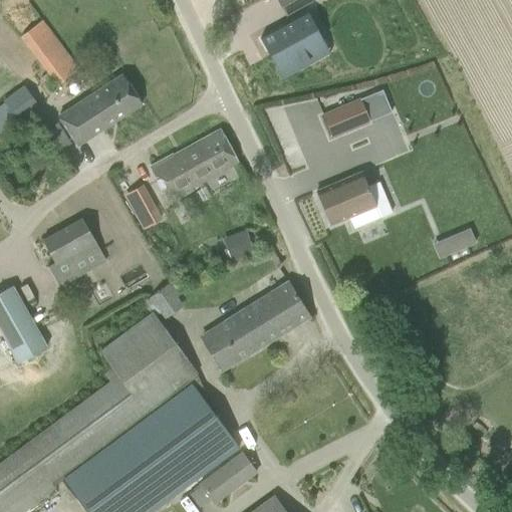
[(309,11),(261,38),(283,78),(302,68),(331,52),(326,42),(309,11)]
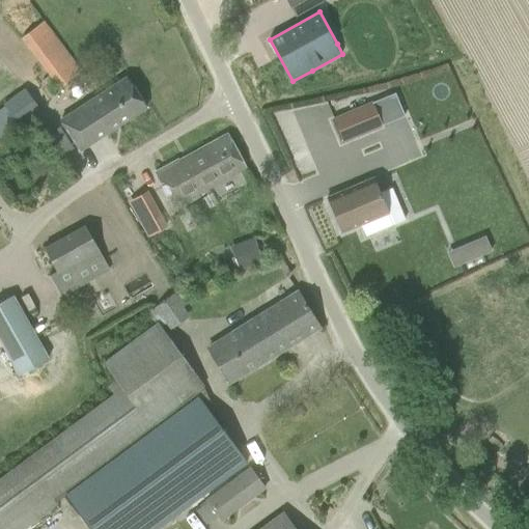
[(61,86),(82,71),(45,20),(24,35),(61,86)]
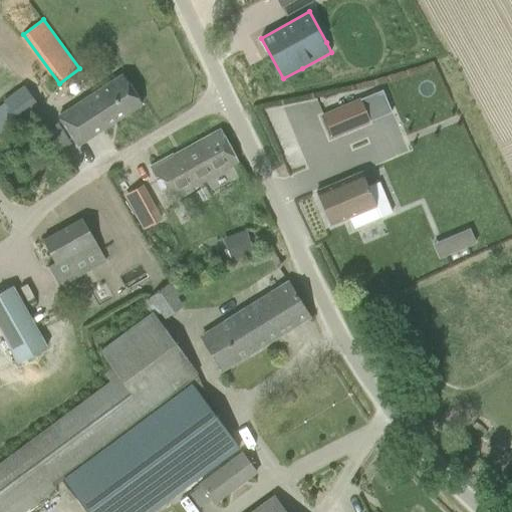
[(78,145),(143,102),(123,74),(59,115),(78,145)]
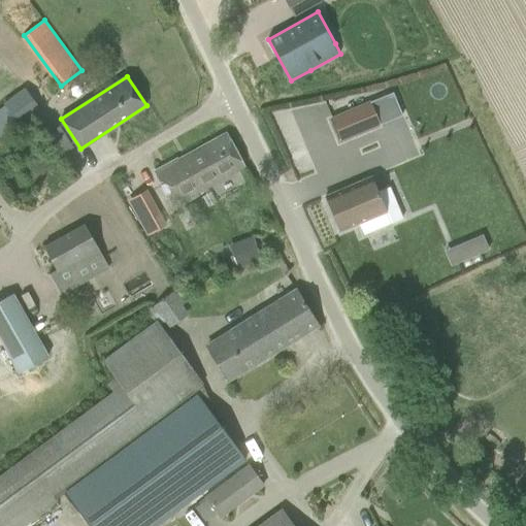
[(26,88),(4,103),(19,124),(40,107),(26,88)]
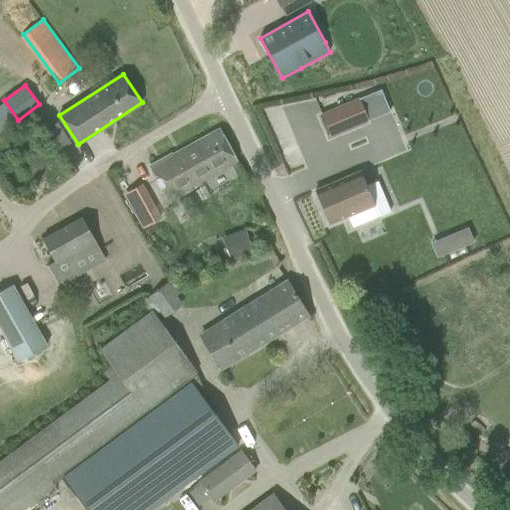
[(360,97),(323,113),(332,135),(369,120),(360,97)]
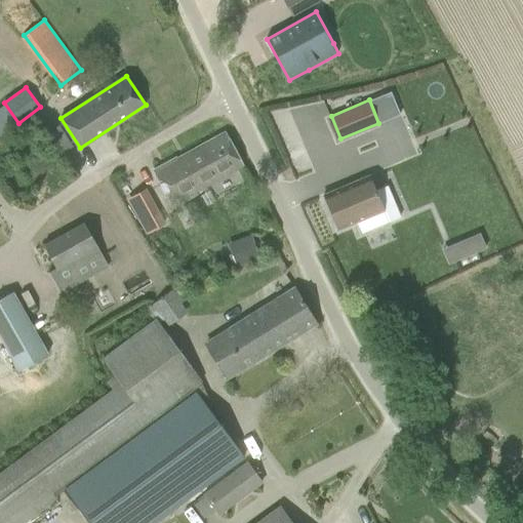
[(177,157),(155,170),(155,171),(172,202),(173,205),(198,192),(196,189),(226,173),(243,163),(227,133),(179,159),(177,157)]
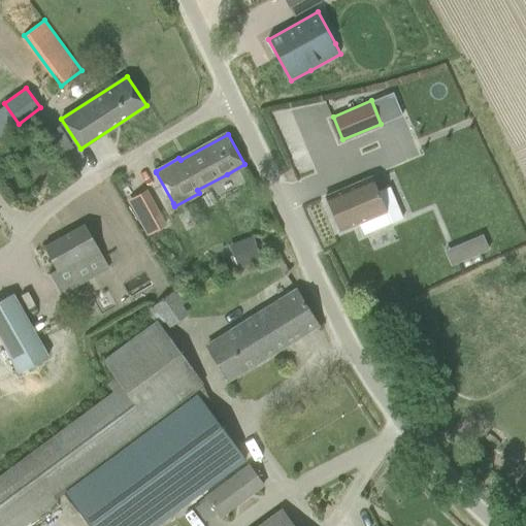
[(344,188),(326,196),(340,230),(357,223),(362,235),(363,234),(403,218),(391,187),(380,192),(373,176),(344,188)]
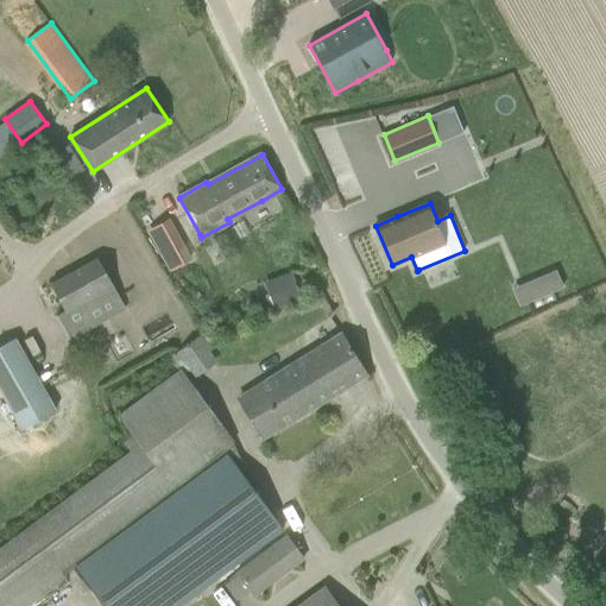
[(171,220),(151,231),(171,267),(191,257),(171,220)]
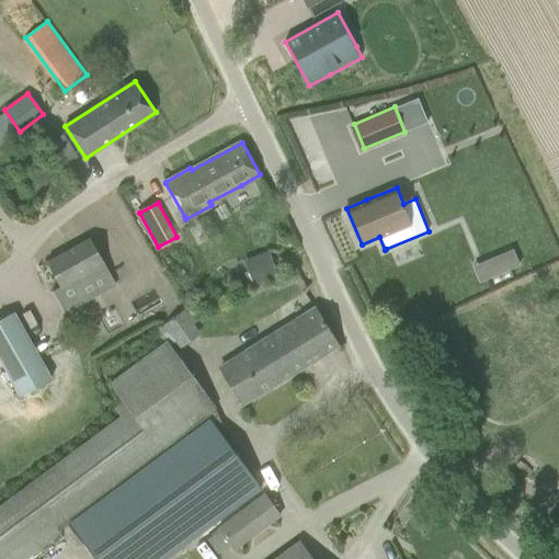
[(91,238),(47,262),(61,287),(77,278),(82,288),(111,273),(91,238)]
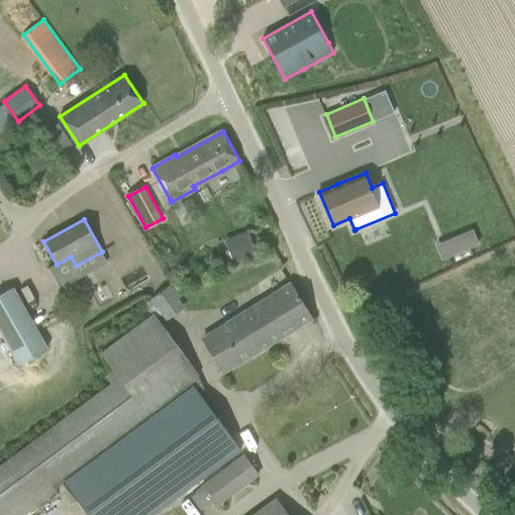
[(252,229),(229,234),(235,258),(259,252),(252,229)]
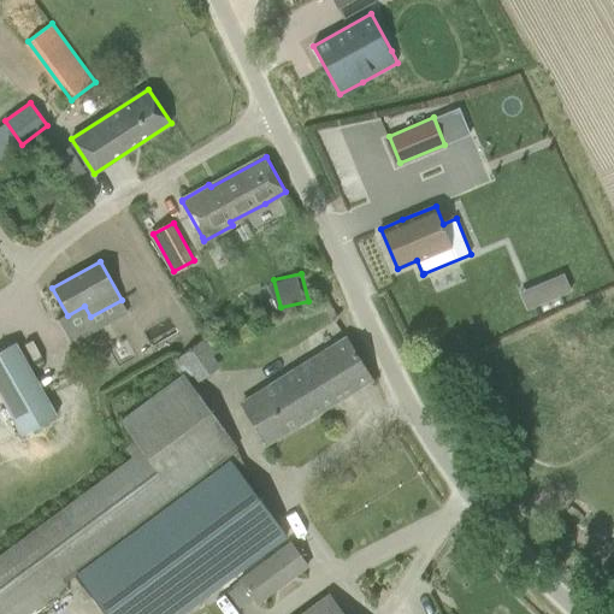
[(543,284),(523,294),(529,307),(549,299),(543,284)]
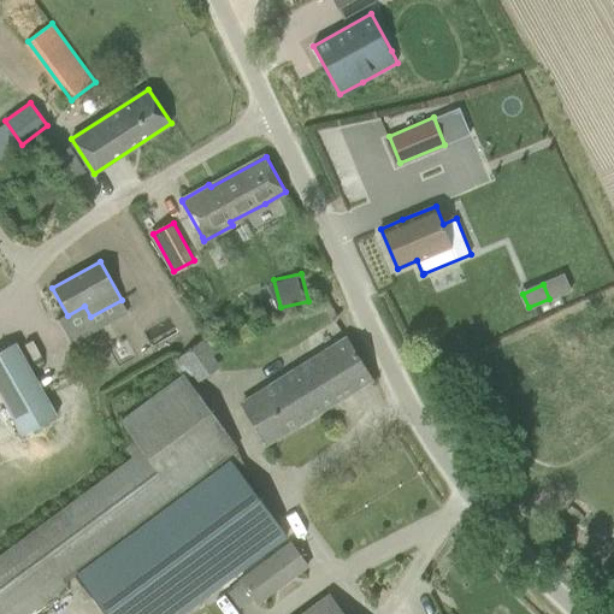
[(16,342),(0,349),(0,393),(23,435),(57,415),(16,342)]
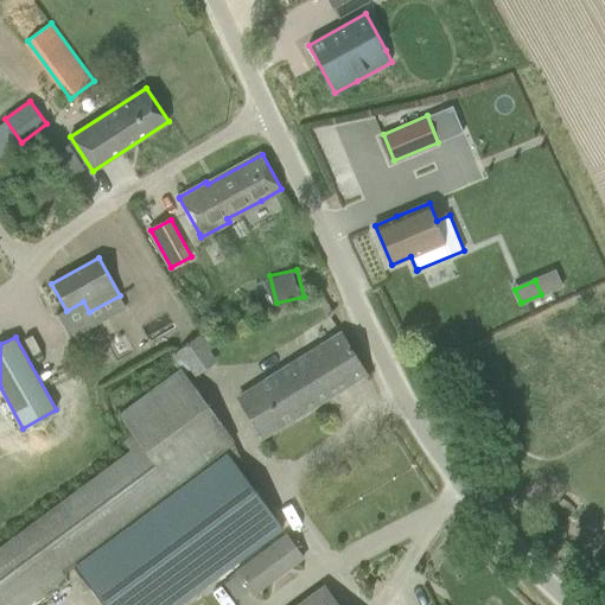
[(262,435),(367,374),(344,337),(240,399),(262,435)]
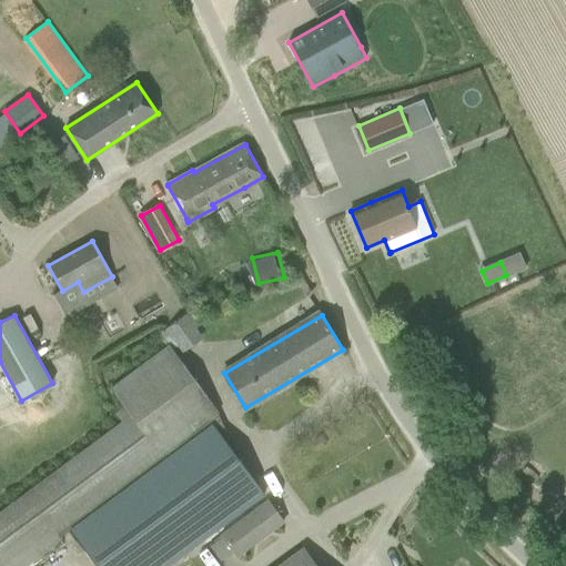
[(191,353),(204,333),(183,320),(170,339),(191,353)]
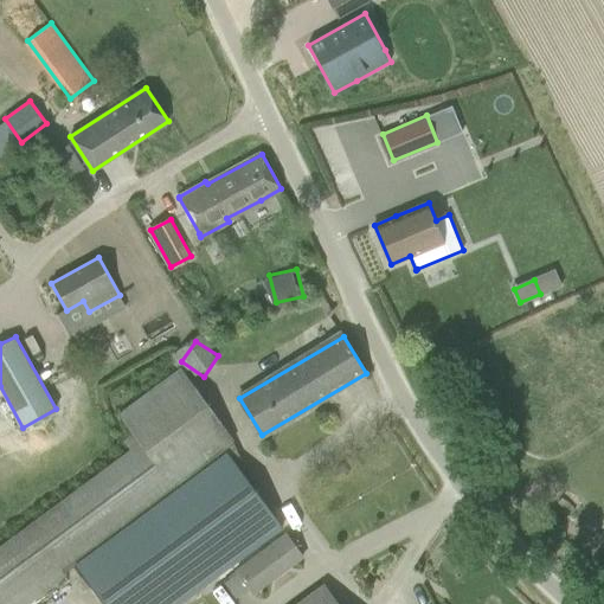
[(0,603),(30,603),(79,567),(107,603),(185,603),(286,529),(230,456),(223,447),(232,439),(181,368),(162,383),(119,412),(134,434),(124,441),(130,449),(0,545),(0,603)]
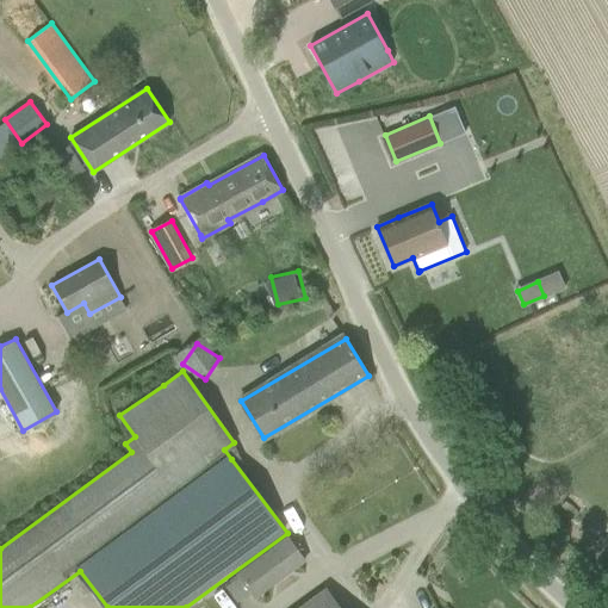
[(255,596),(305,559),(290,537),(239,575),(255,596)]
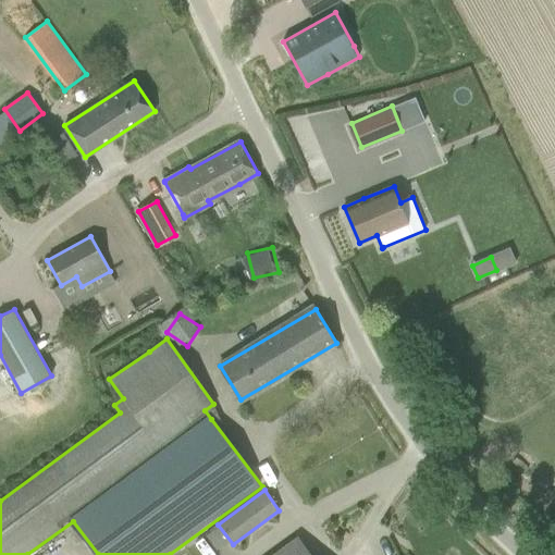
[(311,554),(298,537),(272,554),(311,554)]
